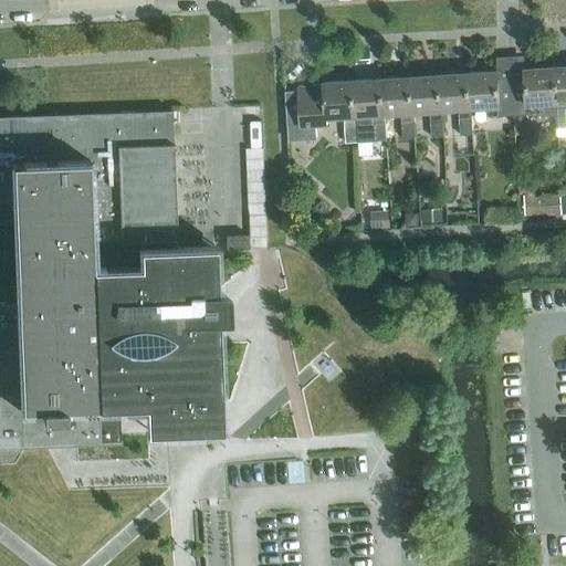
[(565,65),(554,66),(556,102),(556,115),(557,128),(565,127),(565,65)]
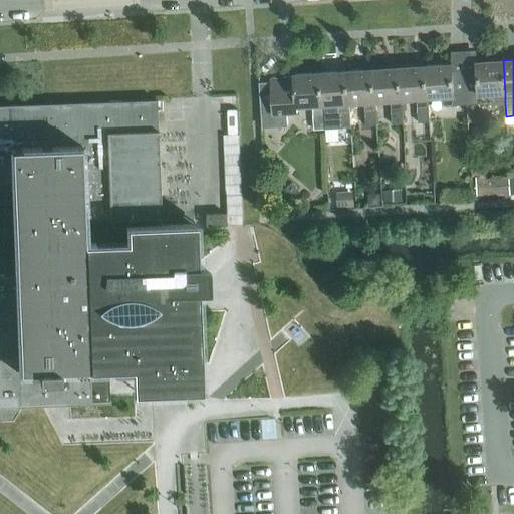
[(505,92),(503,60),(476,62),(477,70),(465,71),(467,104),(490,103),(490,105),(505,104),(505,92)]
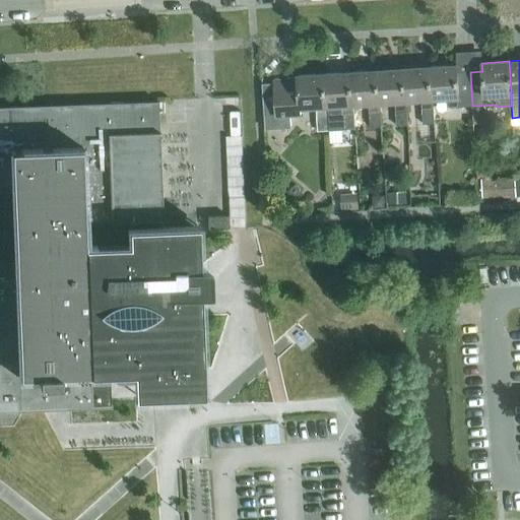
[(472,106),(470,72),(457,73),(457,65),(430,67),(433,100),(447,99),(448,108),(472,106)]
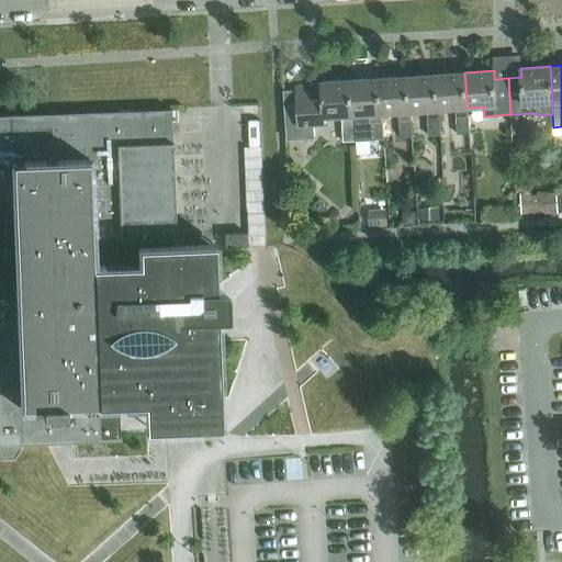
[(468,108),(464,72),(436,74),(438,109),(439,109),(456,108),(457,134),(470,133),(468,108)]
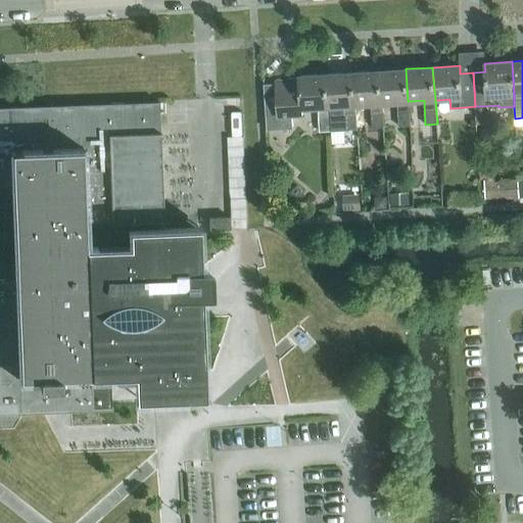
[(408,101),(406,68),(379,70),(381,103),(382,103),(397,102),(398,126),(411,126),(409,101),(408,101)]
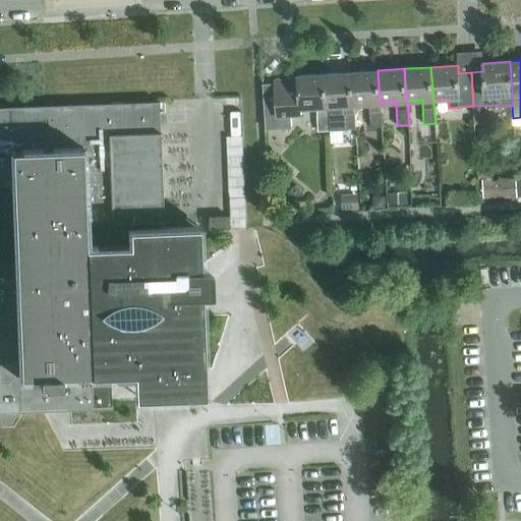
[(380,103),(378,70),(351,72),(354,105),(369,104),(370,127),(383,126),(381,103),(380,103)]
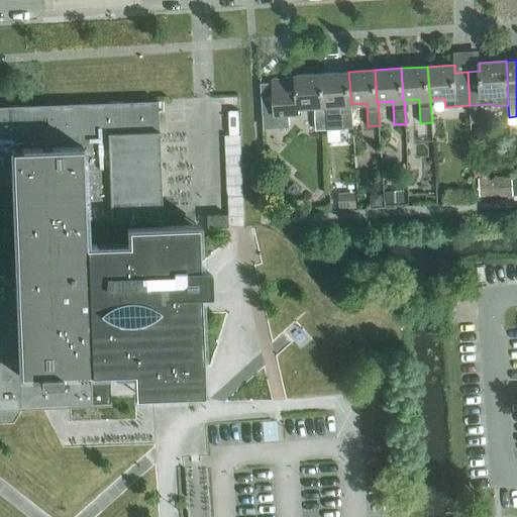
[(351,104),(348,72),(322,74),(325,106),(340,105),(341,128),(353,127),(351,104)]
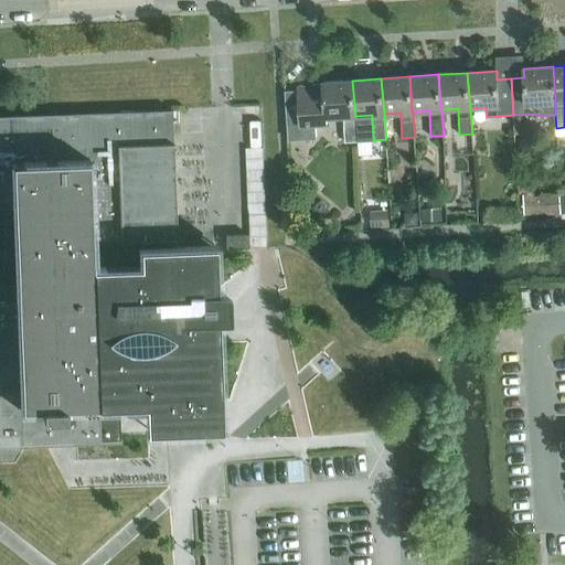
[(355,116),(352,81),(323,82),(323,91),(285,93),(287,137),(316,136),(316,124),(327,124),(327,117),(343,116),(344,142),(358,141),(355,116)]
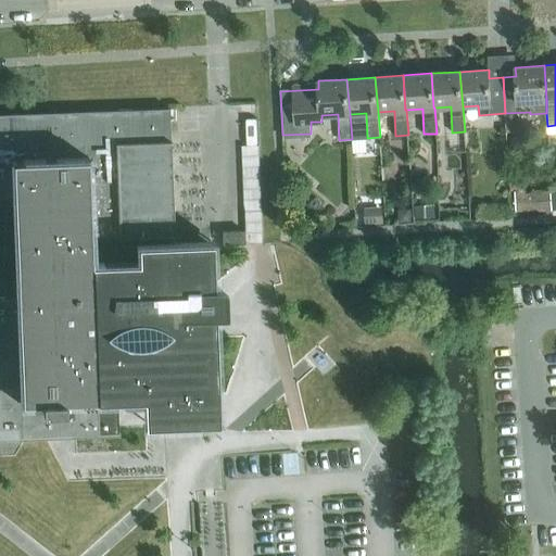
[(0,438),(15,438),(15,440),(20,440),(22,440),(24,440),(25,440),(46,439),(47,439),(119,436),(119,427),(119,426),(118,397),(143,396),(143,424),(219,421),(215,313),(228,313),(227,286),(214,286),(214,279),(212,226),(209,226),(174,227),(174,213),(173,202),(172,151),(171,140),(169,140),(168,108),(0,114),(0,186),(12,186),(16,298),(0,298),(0,438)]
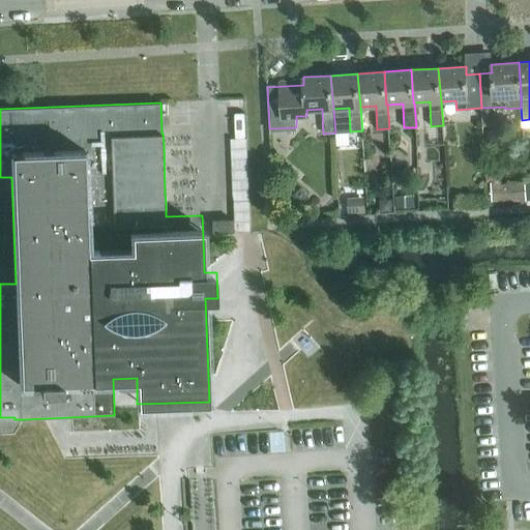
[(249,231),(246,138),(230,139),(233,219),(234,229),(234,232),(249,231)]
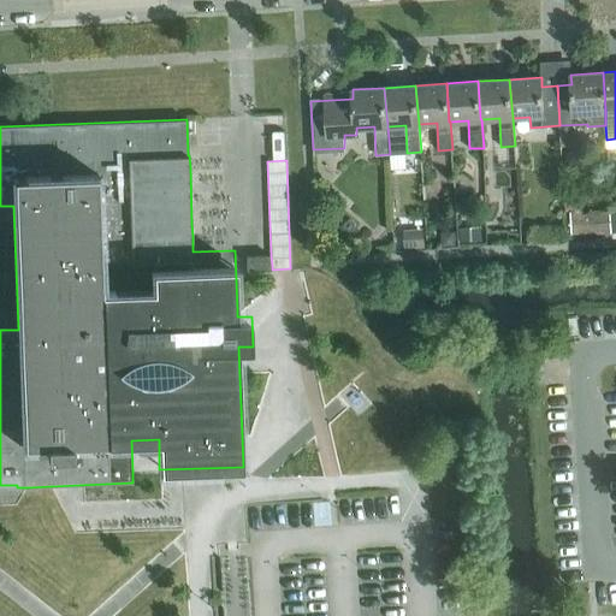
[(580,208),(568,209),(569,236),(603,234),(602,211),(588,211),(588,213),(580,213),(580,208)]
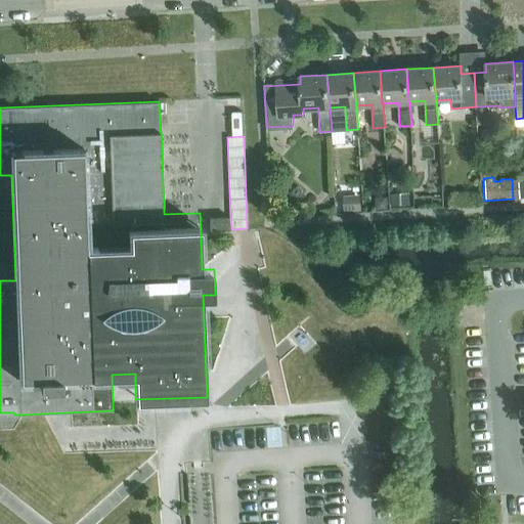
[(408,193),(390,195),(391,207),(409,206),(408,193)]
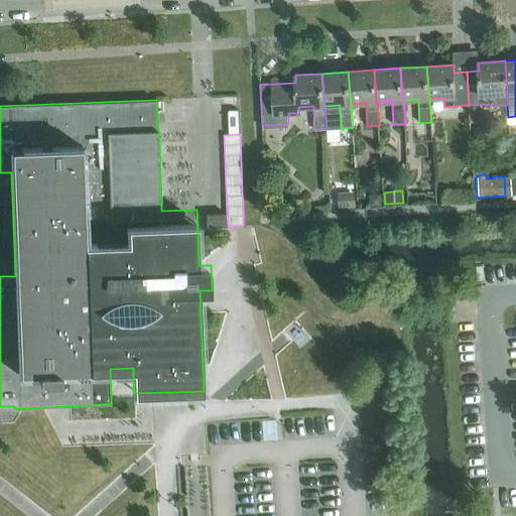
[(369,196),(369,208),(381,208),(381,196),(369,196)]
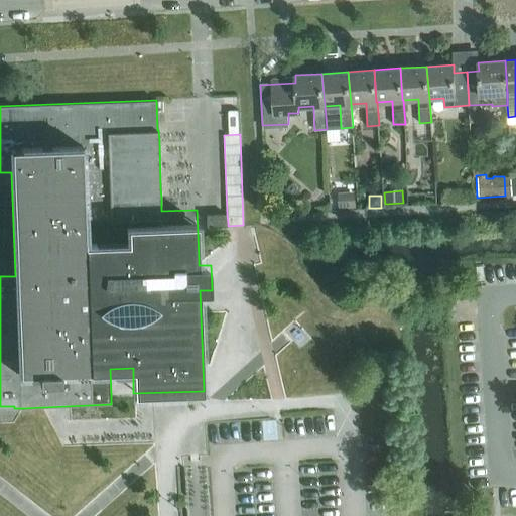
[(356,198),(339,198),(339,210),(356,209),(356,198)]
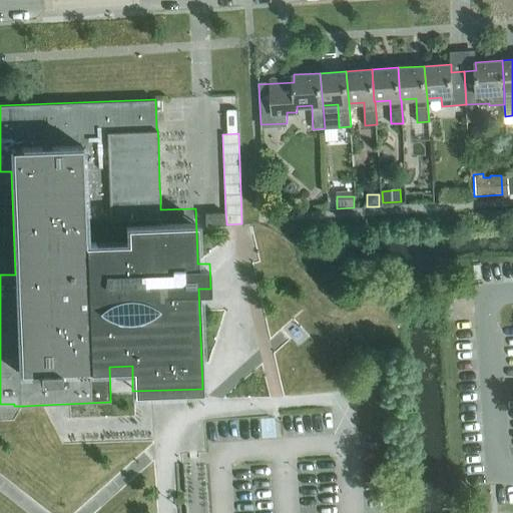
[(226,221),(225,212),(204,213),(205,224),(226,224),(226,221)]
